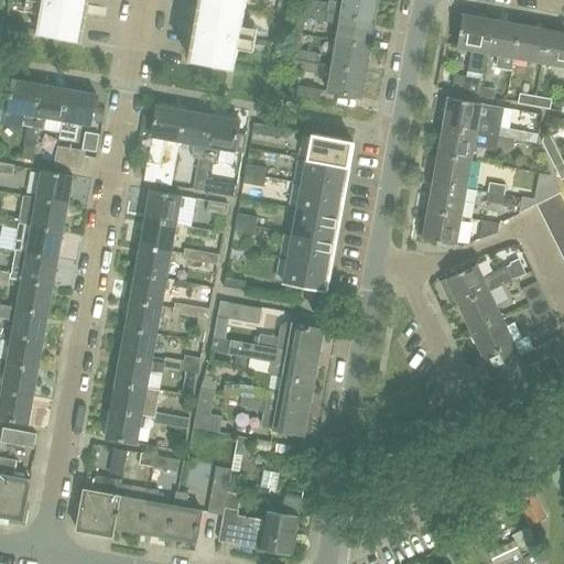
[(42,0),(36,34),(79,42),(82,42),(82,41),(88,0),(42,0)]
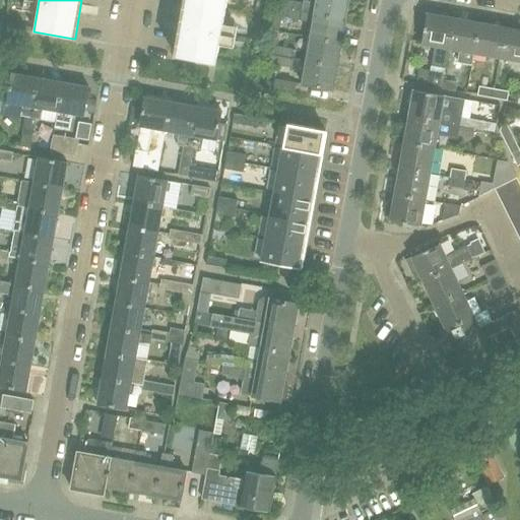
[(184,0),(184,4),(225,12),(226,0),(184,0)]
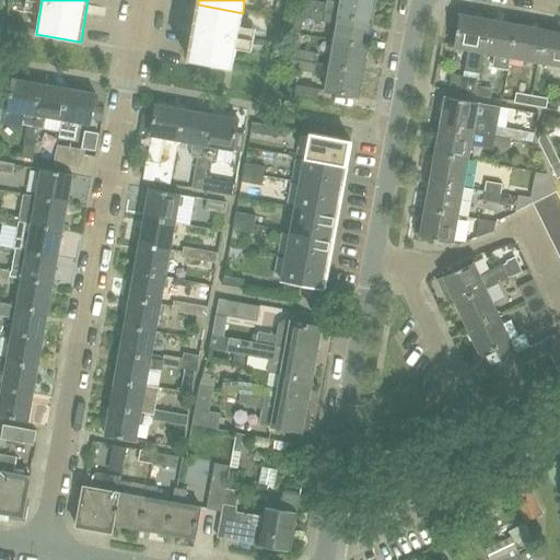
[(313,10),(371,21),(374,0),(340,0),(340,2),(329,0),(326,0),(326,2),(314,0),(312,10),(313,10)]
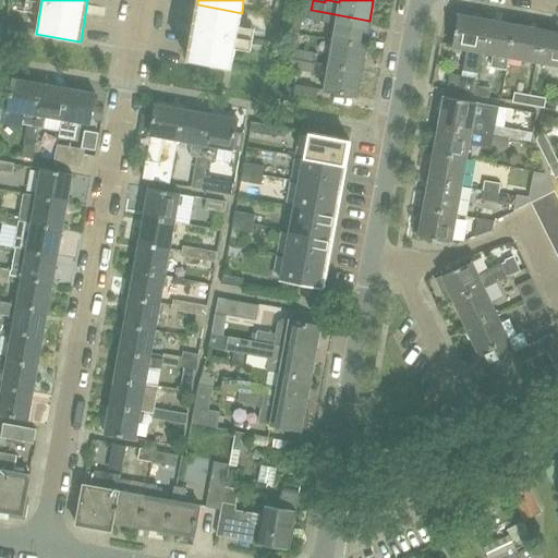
[(197,4),(187,61),(189,61),(231,69),(242,13),(197,4)]
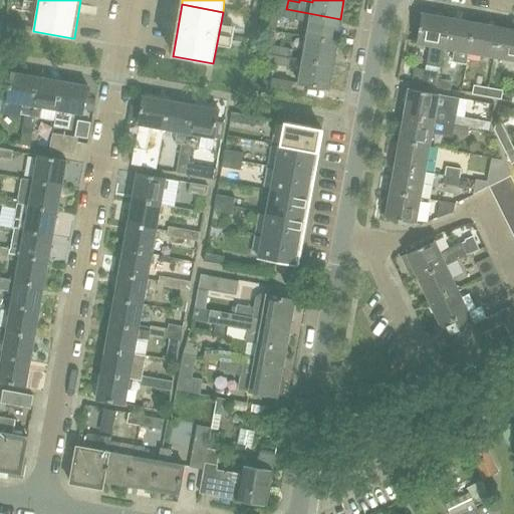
[(309,22),(306,36),(336,42),(340,19),(287,9),(285,17),(309,22)]
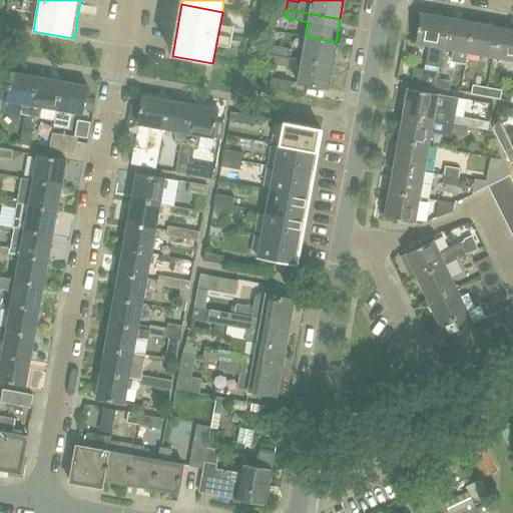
[(427,63),(438,66),(442,48),(447,18),(421,13),(416,44),(430,46),(427,63)]
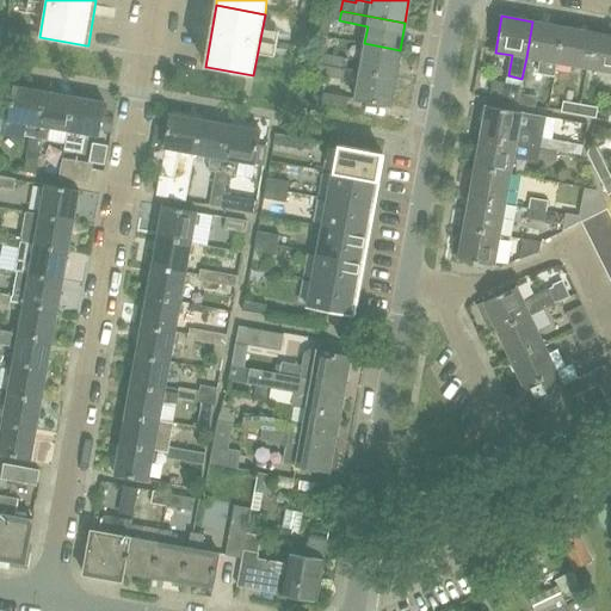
[(555,75),(556,63),(563,26),(532,22),(526,57),(541,60),(538,73),(555,75)]
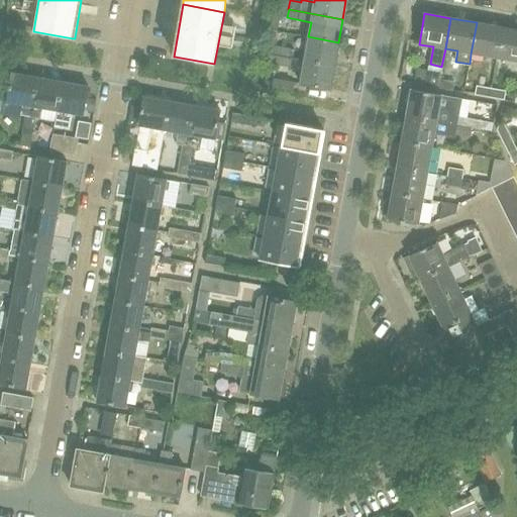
[(497,58),(502,27),(477,22),(471,54),(497,58)]
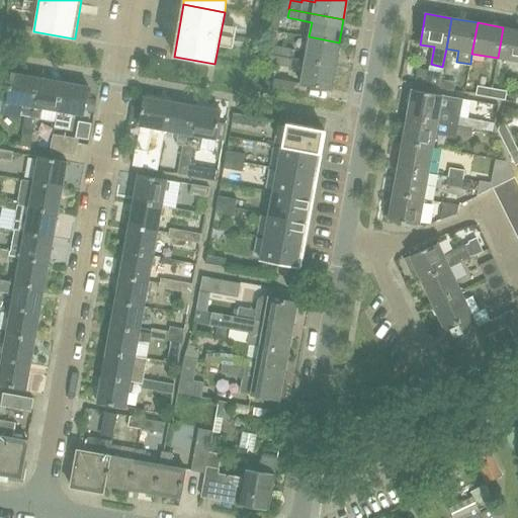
[(517,61),(517,29),(503,27),(498,58),(517,61)]
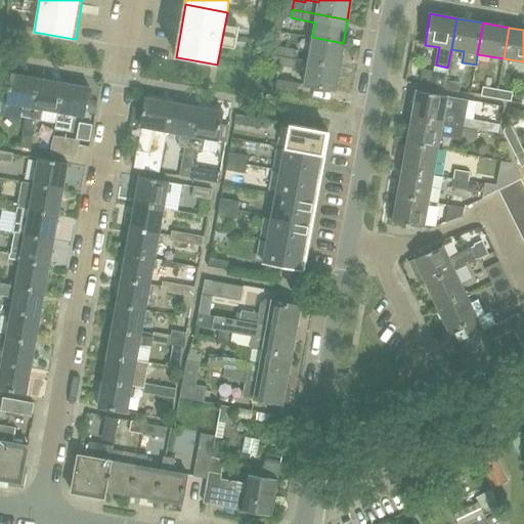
[(339,67),(343,43),(312,37),(308,60),(339,67)]
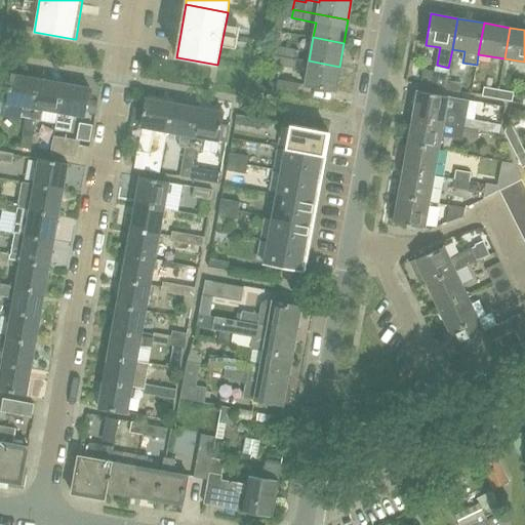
[(264,53),(270,54),(296,58),(297,52),(265,46),(264,53)]
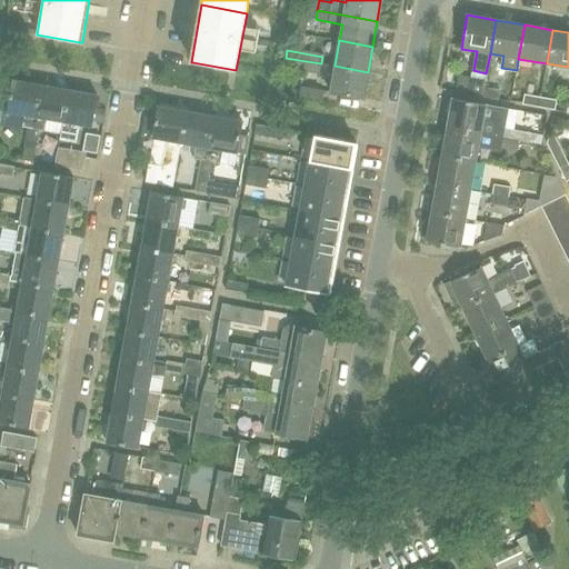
[(320,76),(332,78),(330,92),(363,98),(368,72),(335,66),(321,63),(292,59),(291,66),(320,71),(320,76)]
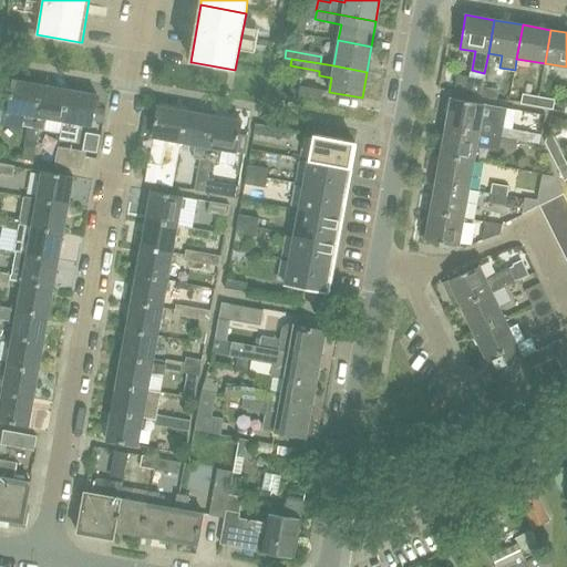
[(464,94),(481,98),(483,88),(482,88),(483,80),(470,78),(457,75),(454,92),(464,94)]
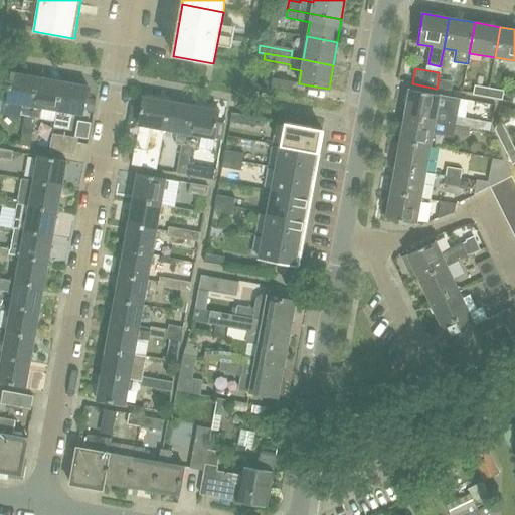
[(29,117),(37,78),(11,73),(6,102),(22,105),(20,116),(25,116),(29,117)]
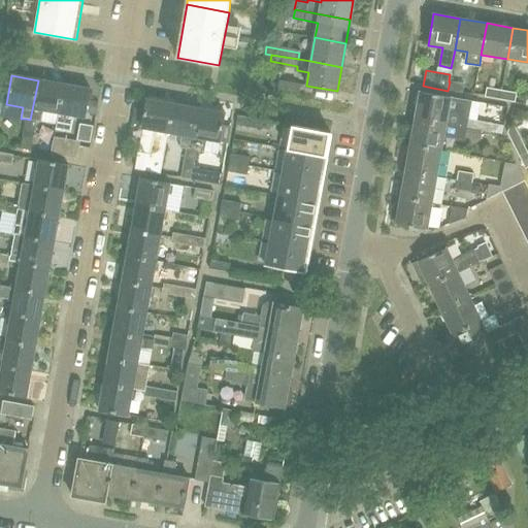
[(301,84),(279,79),(277,91),(299,95),(301,84)]
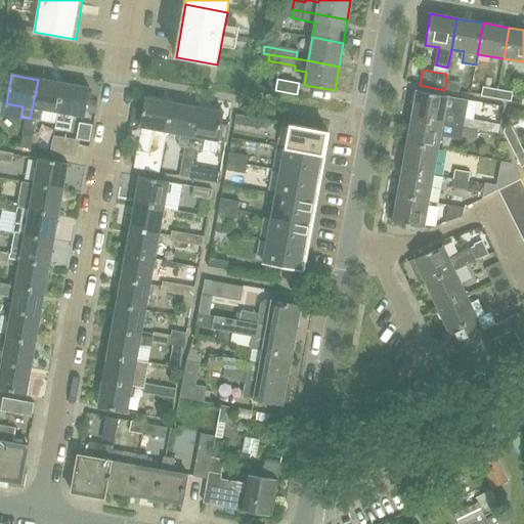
[(58,113),(64,84),(38,80),(30,119),(26,118),(23,135),(27,136),(28,132),(33,133),(35,122),(39,122),(42,111),(58,113)]
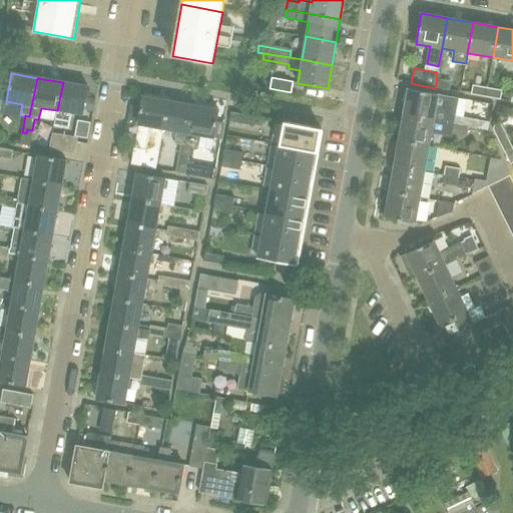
[(437,79),(435,88),(449,90),(450,82),(437,79)]
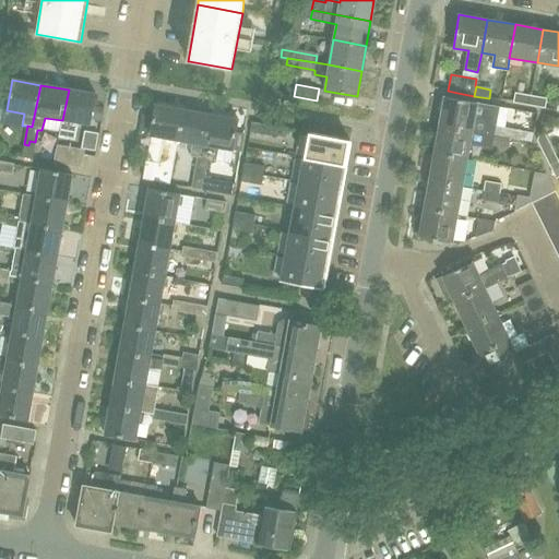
[(73,142),(76,123),(90,126),(95,94),(69,90),(62,120),(59,139),(73,142)]
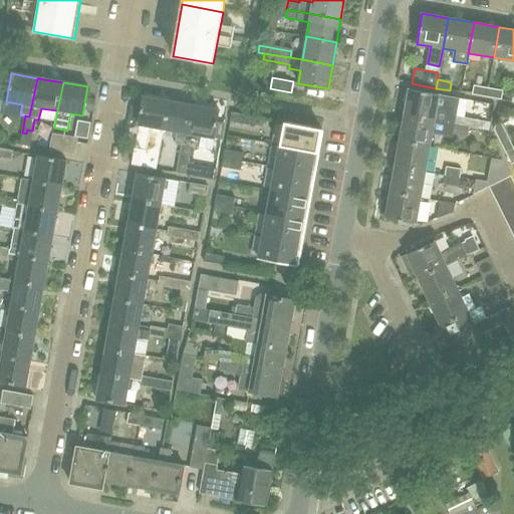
[(487,97),(488,88),(474,86),(472,94),(487,97)]
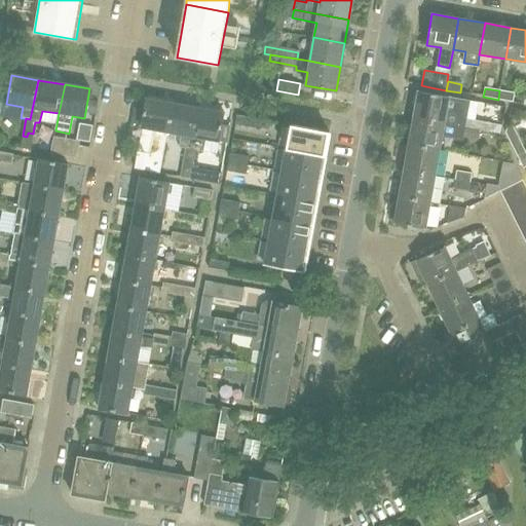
[(499,90),(498,100),(513,102),(514,92),(499,90)]
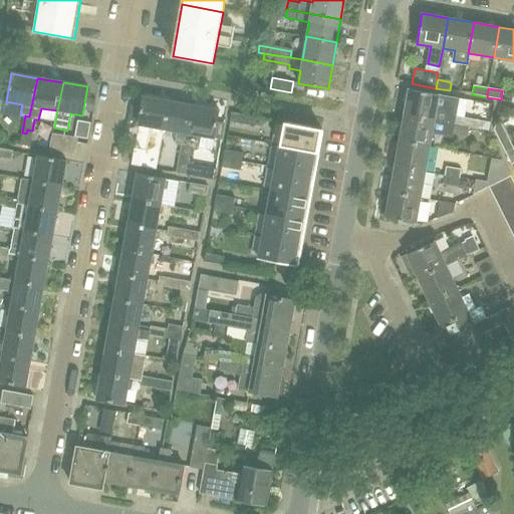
[(463,99),(439,94),(409,89),(404,115),(468,127),(488,131),(489,122),(460,116),(463,99)]
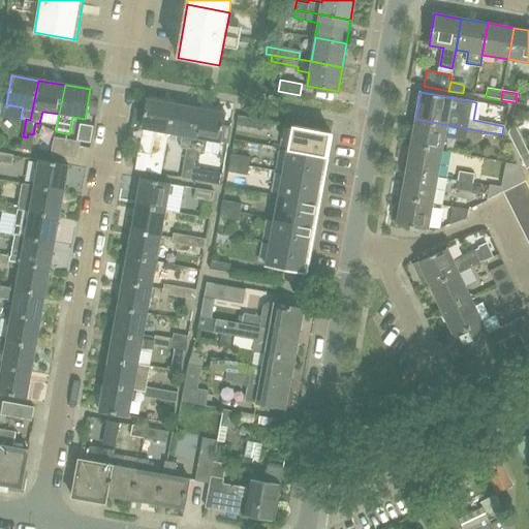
[(167,133),(173,103),(147,99),(142,129),(154,131),(150,153),(137,151),(134,168),(161,173),(167,133)]
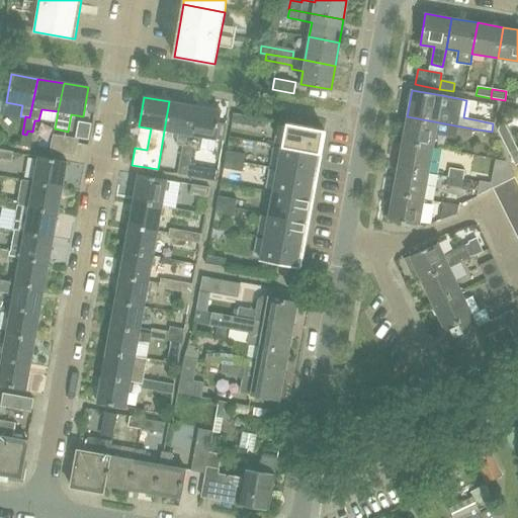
[(189,136),(194,106),(169,101),(164,131),(189,136)]
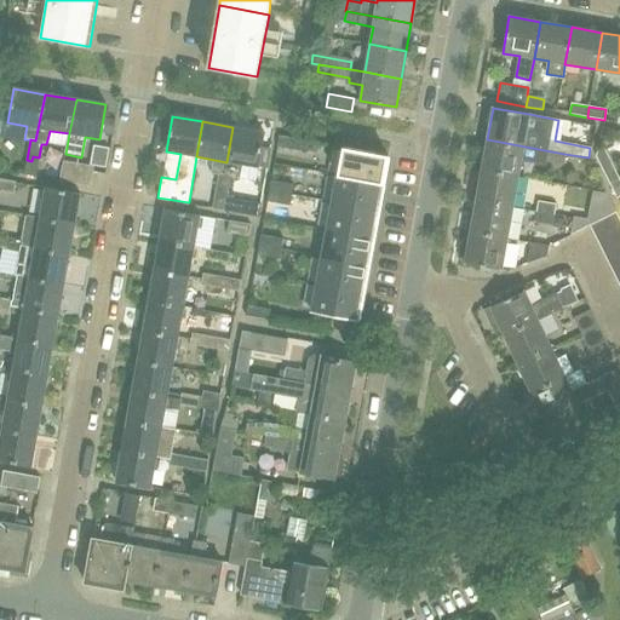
[(233,127),(227,162),(225,174),(231,176),(256,181),(264,132),(233,127)]
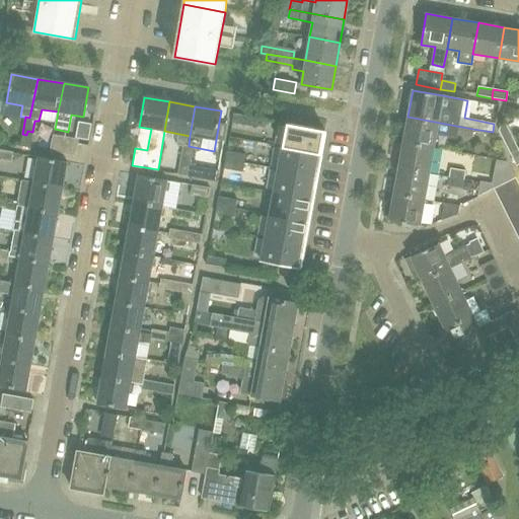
[(252,118),(233,115),(232,123),(250,127),(252,118)]
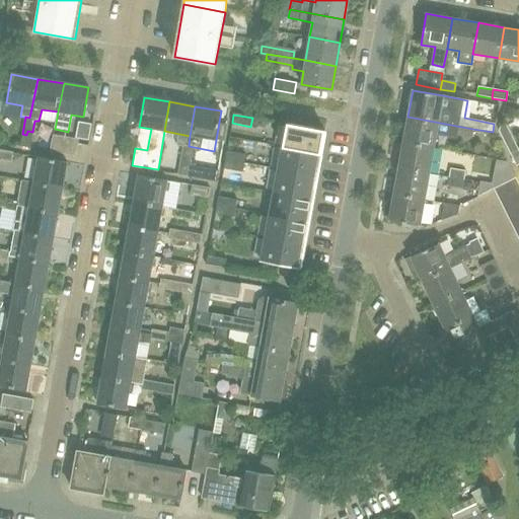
[(471,137),(472,129),(408,117),(402,142),(433,148),(436,135),(456,138),(456,135),(471,137)]
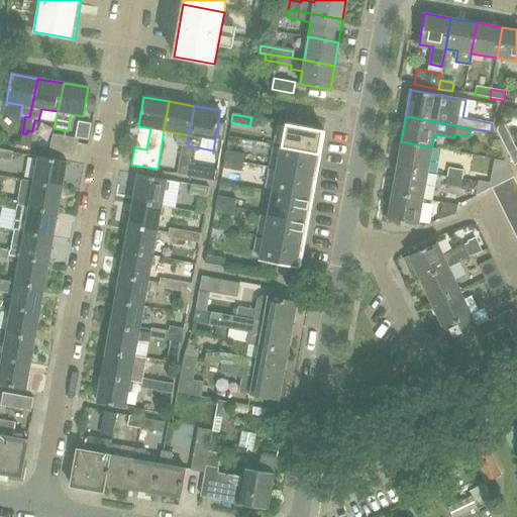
[(286,123),(281,146),(319,153),(323,130),(286,123)]
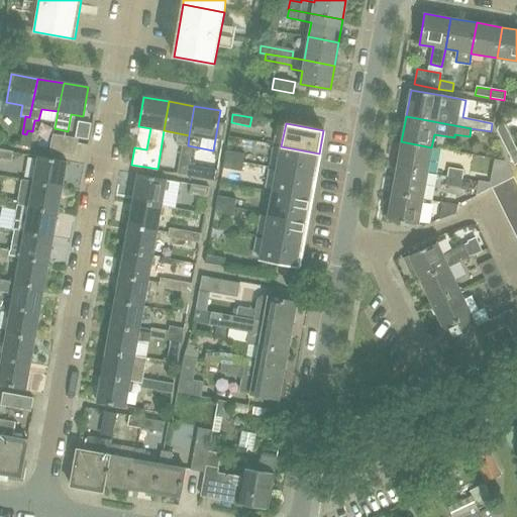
[(501,138),(510,134),(504,123),(498,126),(497,130),(501,138)]
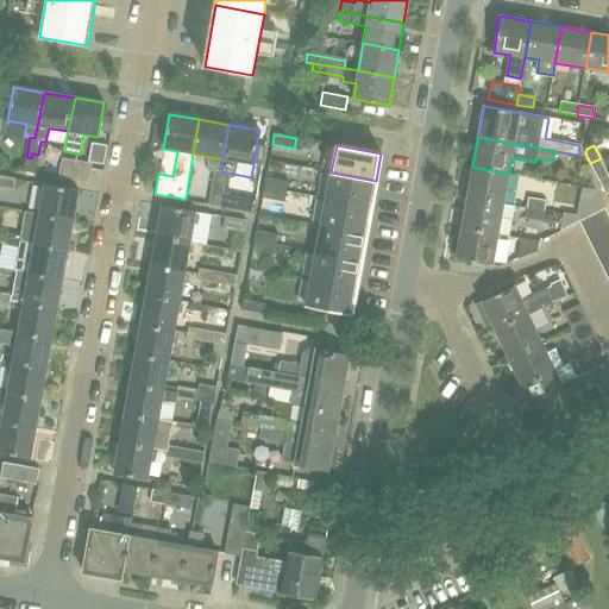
[(35,174),(38,155),(32,154),(31,158),(26,157),(24,173),(35,174)]
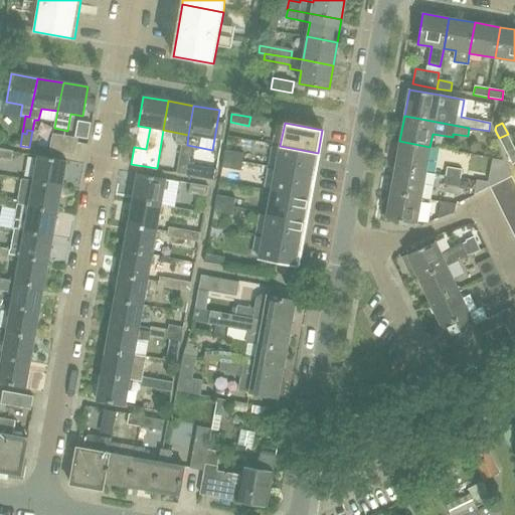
[(77,139),(68,137),(53,134),(50,151),(74,155),(77,139)]
